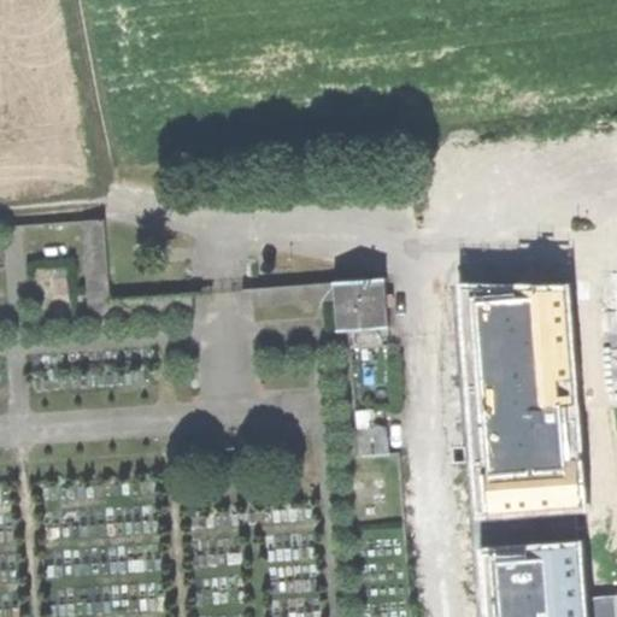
[(104,209),(84,212),(94,306),(191,304),(191,288),(111,289),(104,209)]
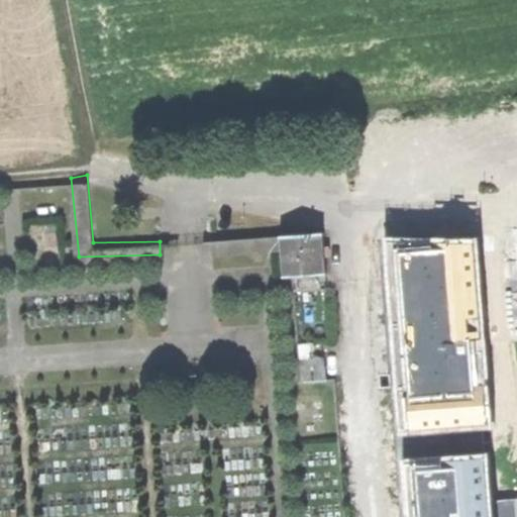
[(282,276),(325,275),(323,233),(281,235),(282,276)]
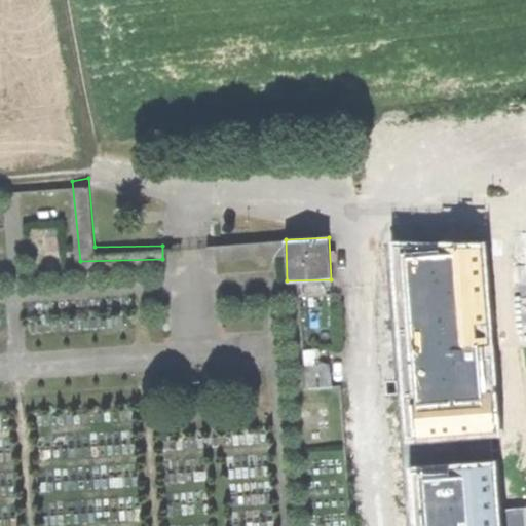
[(487,242),(391,240),(408,439),(499,433),(487,242)]
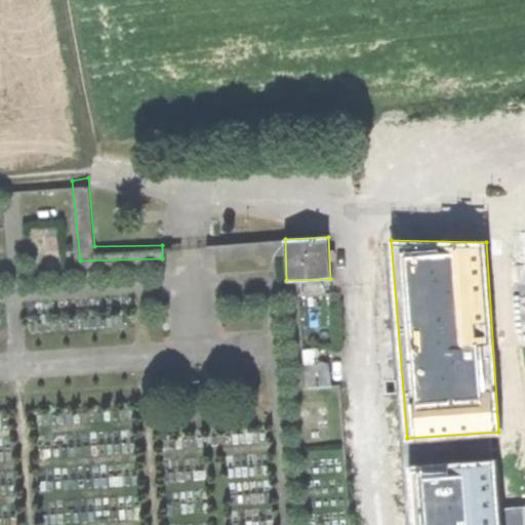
[(328,363),(301,365),(304,386),(329,384),(328,363)]
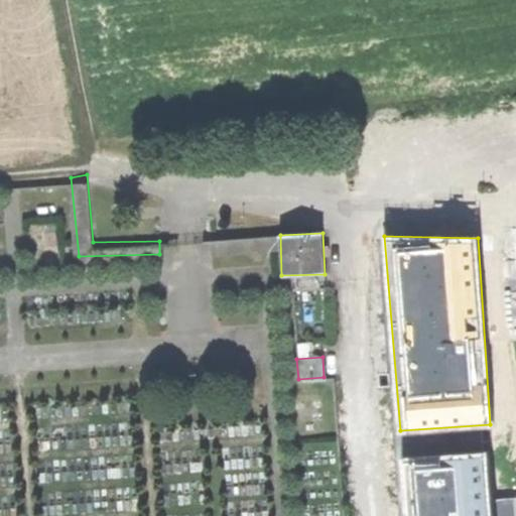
[(492,515),(488,453),(404,459),(407,515),(492,515)]
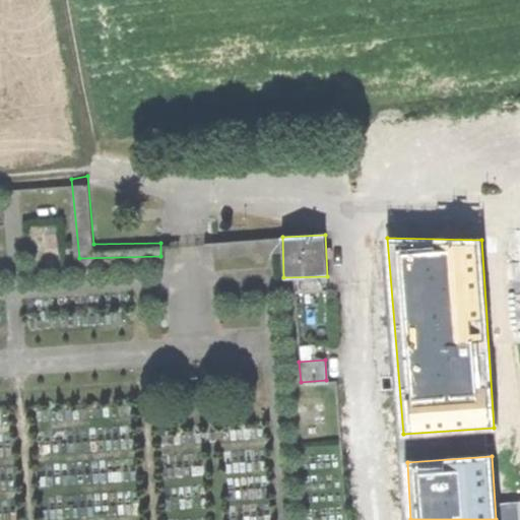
All buildings are outlined.
